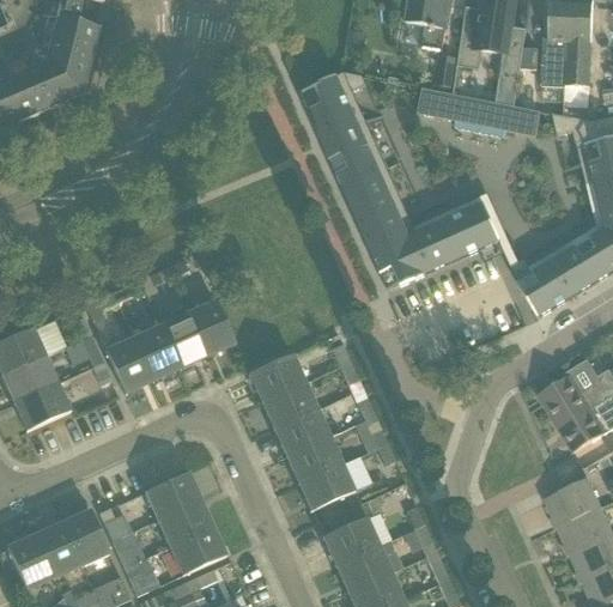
[(0,127),(79,95),(96,29),(99,29),(105,5),(101,2),(102,0),(0,0),(0,14),(2,19),(5,25),(0,26),(0,127)]
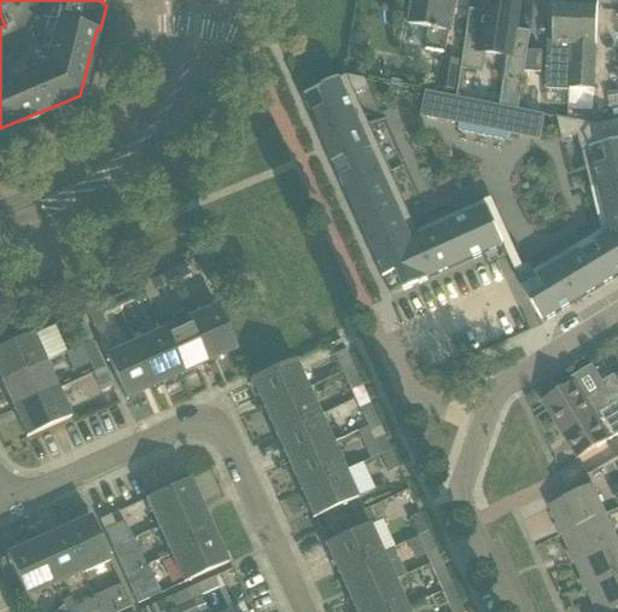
[(412,0),(408,21),(429,24),(425,40),(425,46),(442,48),(445,50),(448,31),(449,28),(450,28),(453,19),(455,0),(412,0)]
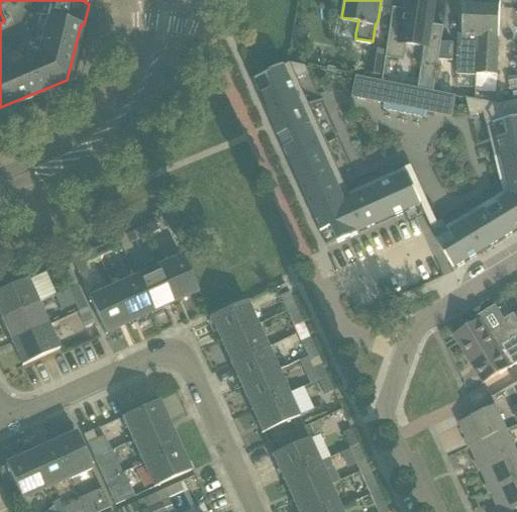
[(393,4),(386,55),(404,58),(407,39),(424,42),(418,85),(433,88),(443,23),(429,21),(433,0),(406,0),(405,6),(393,4)]
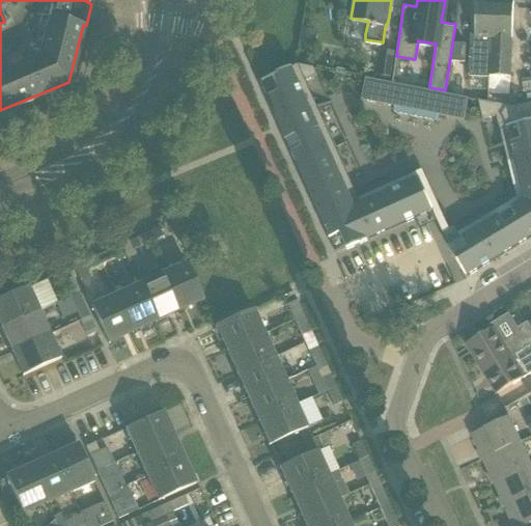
[(470,54),(469,72),(490,73),(490,59),(491,54),(493,0),(478,0),(476,33),(471,33),(470,54)]
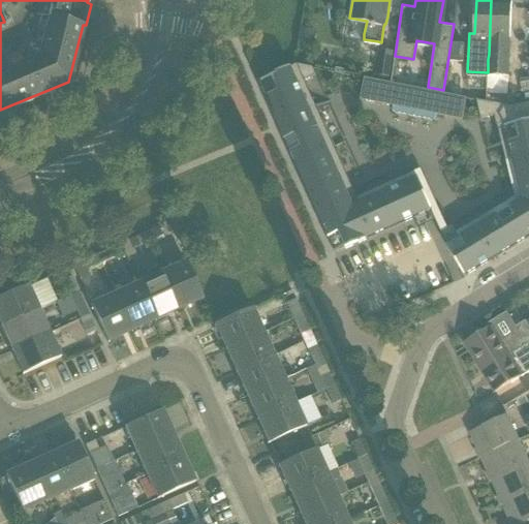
[(488,59),(488,72),(502,72),(508,72),(511,0),(491,0),(489,54),(488,59)]
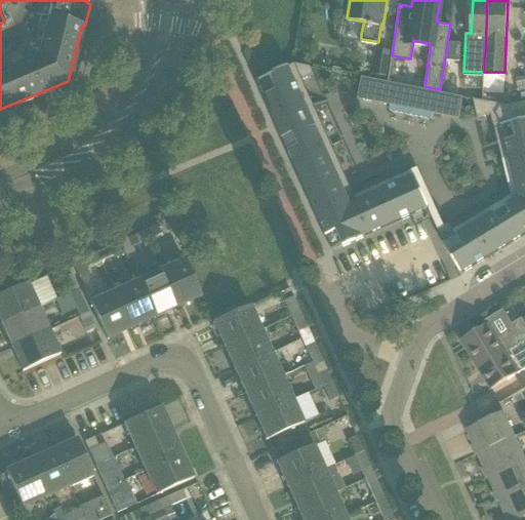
[(448,40),(445,57),(459,57),(460,40),(448,40)]
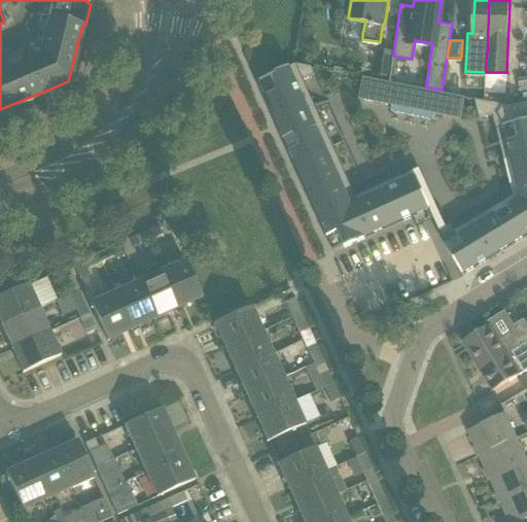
[(377,45),(373,72),(388,75),(392,48),(377,45)]
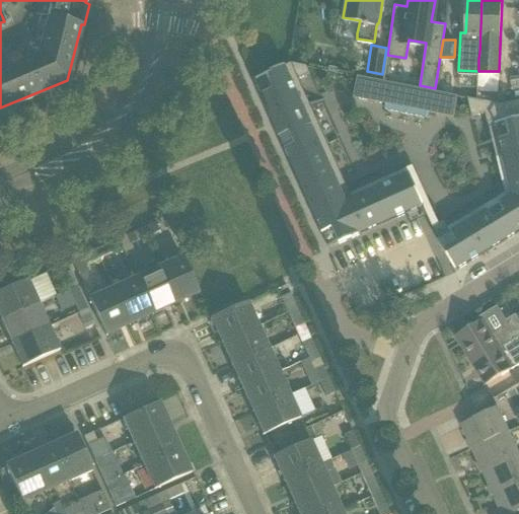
[(298,76),(309,71),(306,64),(291,60),(253,77),(328,245),(424,203),(410,171),(352,197),(349,191),(298,76)]
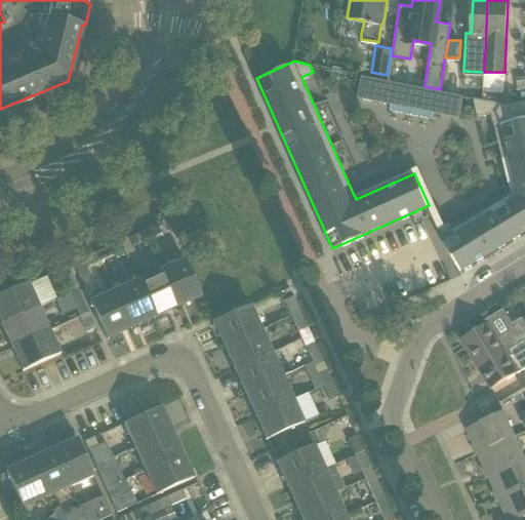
[(498,72),(498,83),(506,84),(507,73),(505,72),(498,72)]
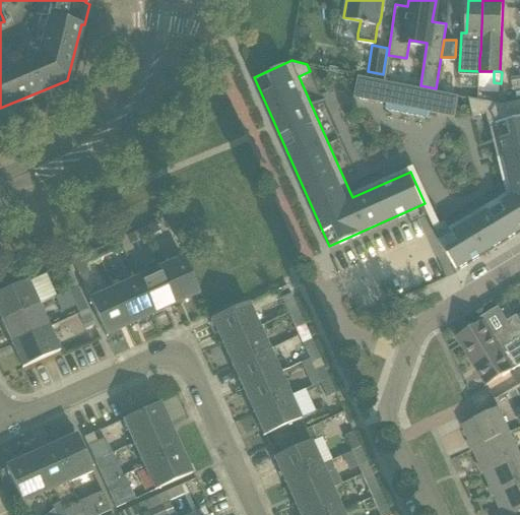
[(358,73),(353,93),(387,100),(385,107),(429,115),(430,109),(454,113),(458,93),(436,88),(420,85),(358,73)]
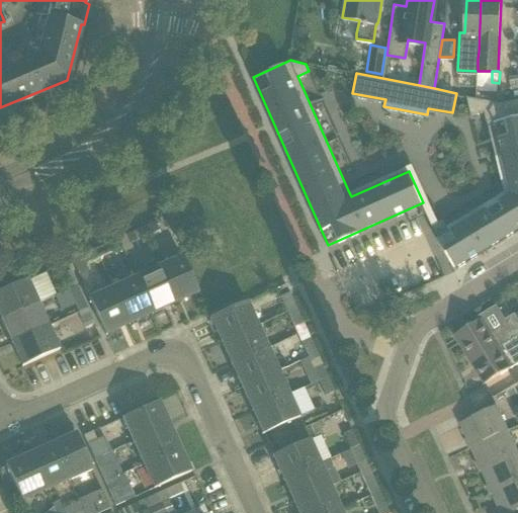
[(438,220),(432,224),(438,238),(436,238),(454,267),(498,241),(517,229),(517,97),(500,102),(467,95),(471,112),(485,109),(495,155),(502,153),(511,192),(499,199),(449,230),(445,224),(442,218),(438,220)]
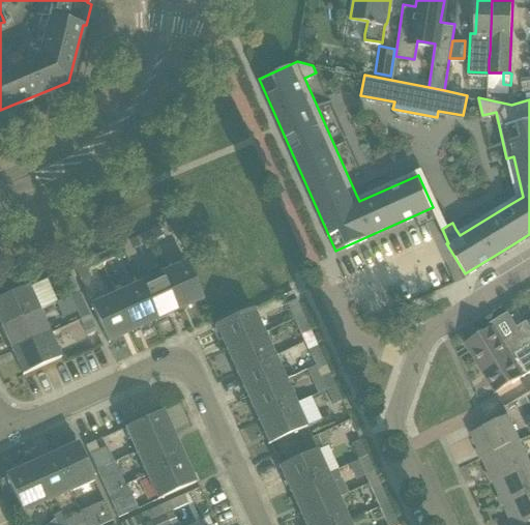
[(159,223),(143,231),(147,239),(163,232),(159,223)]
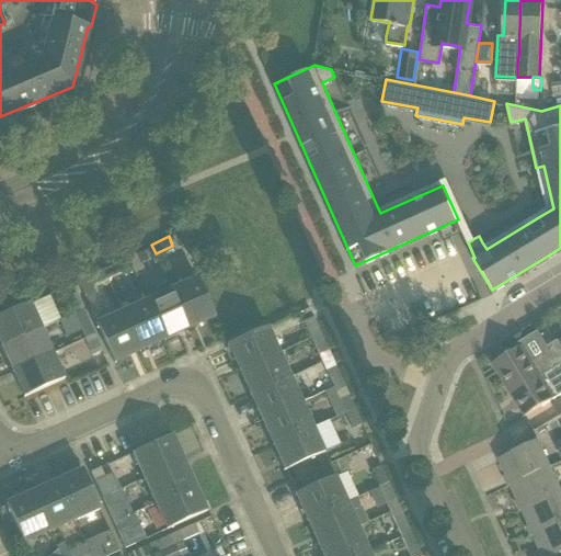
[(118,259),(101,267),(105,276),(123,269),(118,259)]
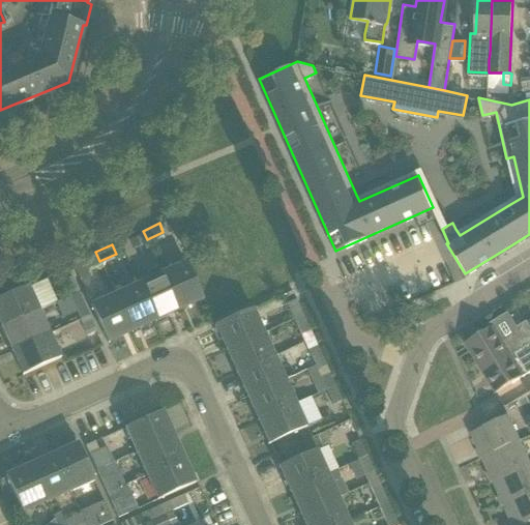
[(185,259),(160,269),(178,307),(202,295),(185,259)]
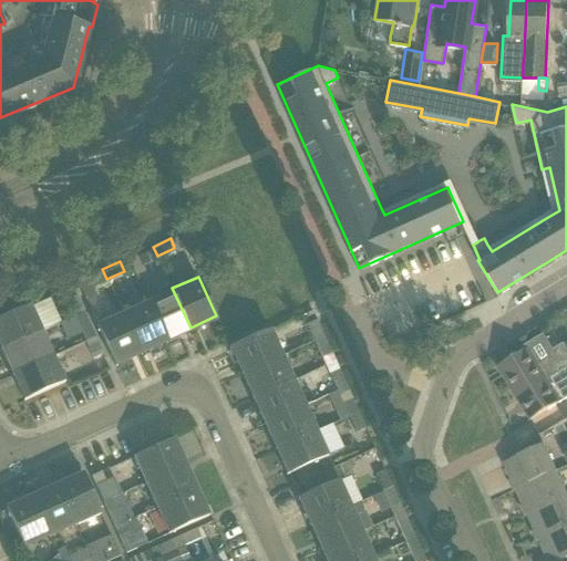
[(172,288),(147,300),(166,339),(191,328),(172,288)]
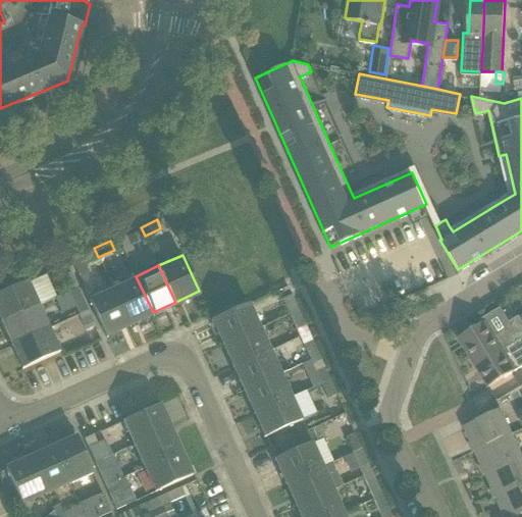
[(69,269),(61,273),(68,289),(76,285),(69,269)]
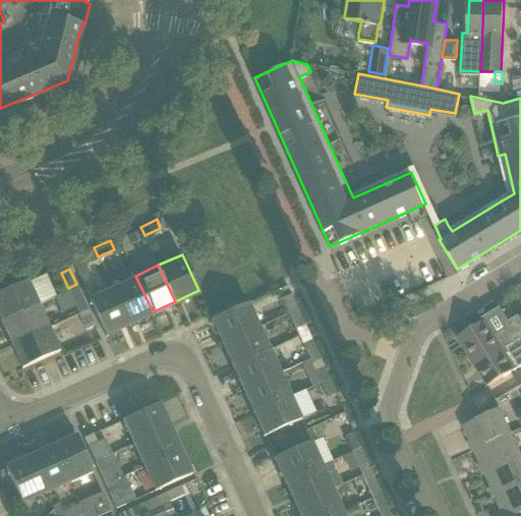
[(135,276),(112,286),(129,323),(153,311),(135,276)]
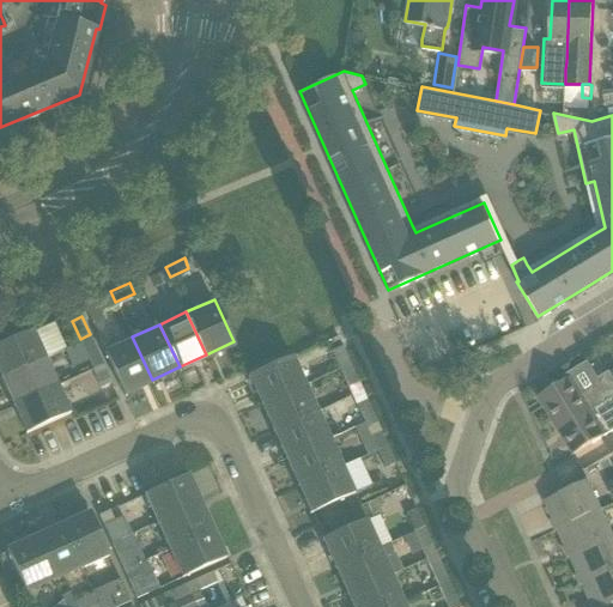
[(32,327),(0,340),(0,374),(0,375),(44,354),(32,327)]
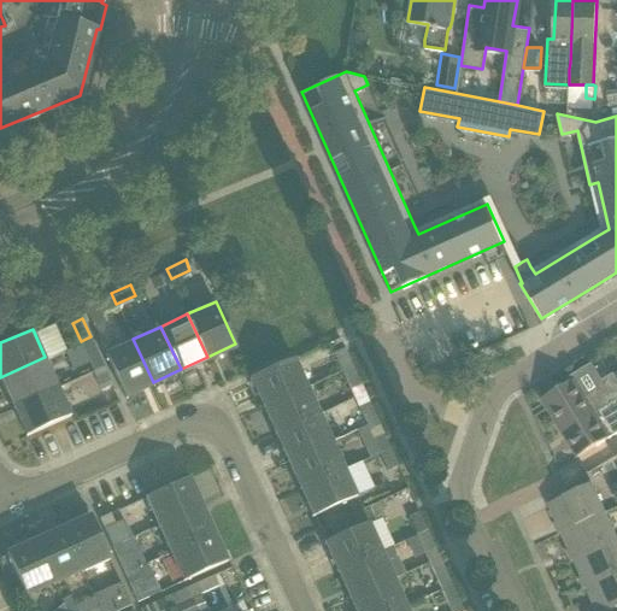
[(90,336),(81,341),(93,368),(103,364),(90,336)]
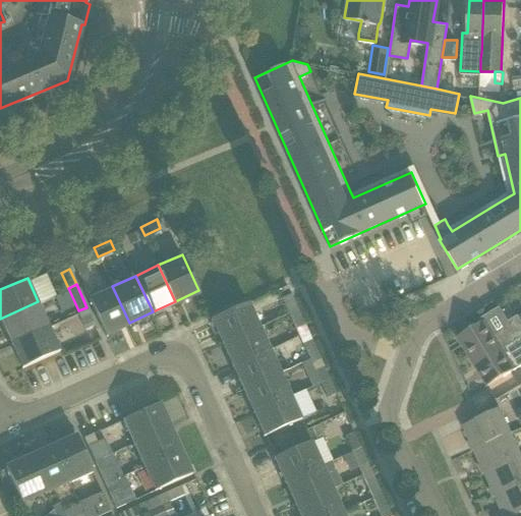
[(112,286),(89,296),(106,334),(129,323),(112,286)]
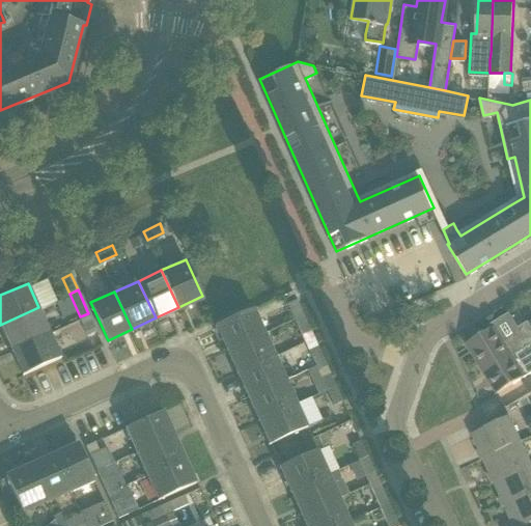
[(296,297),(287,300),(295,315),(303,311),(296,297)]
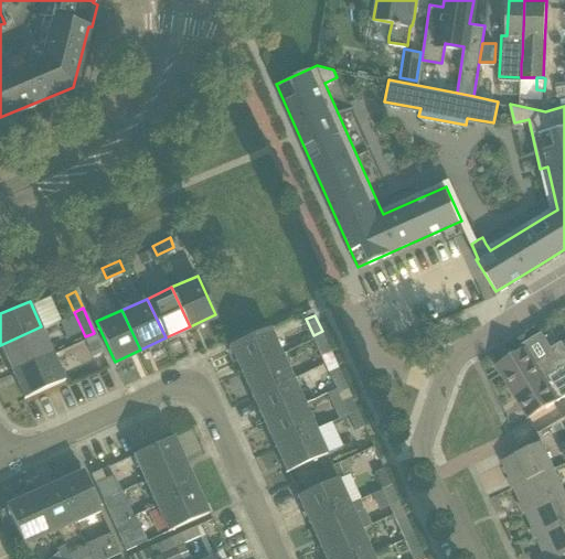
[(268,325),(227,343),(240,368),(280,351),(268,325)]
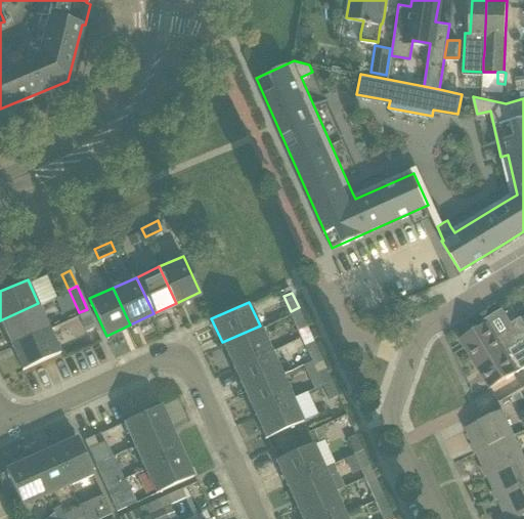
[(38,303),(0,320),(11,344),(48,327),(38,303)]
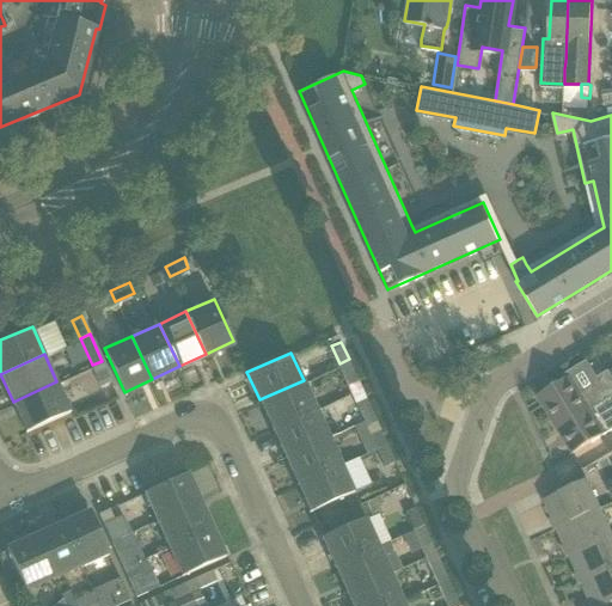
[(565,374),(539,391),(540,392),(544,399),(542,401),(558,427),(611,393),(611,373),(609,368),(597,375),(586,357),(564,371),(565,374)]
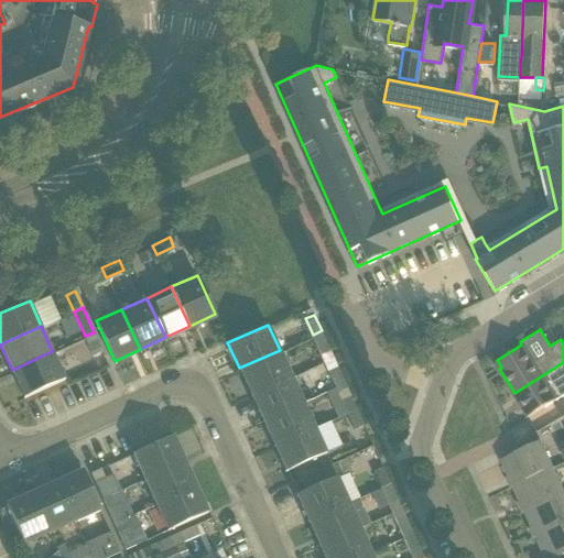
[(322,330),(313,335),(320,351),(321,352),(329,348),(329,347),(328,347),(322,330)]
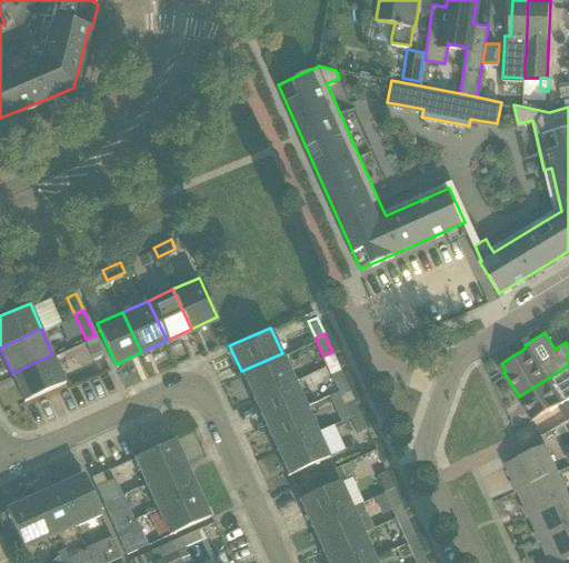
[(95,335),(86,339),(93,357),(102,352),(95,335)]
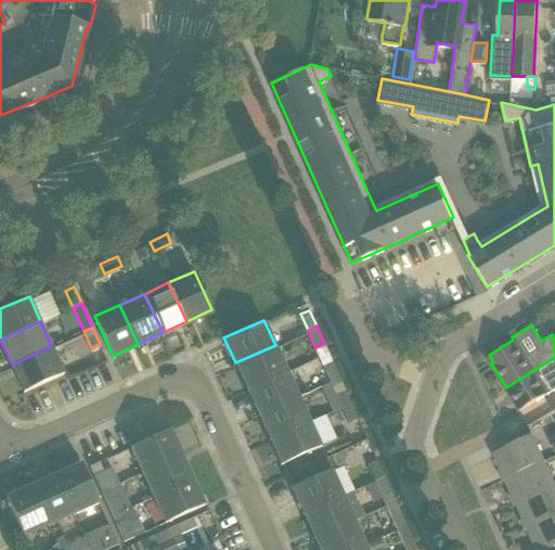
[(275,345),(235,362),(246,387),(286,369),(275,345)]
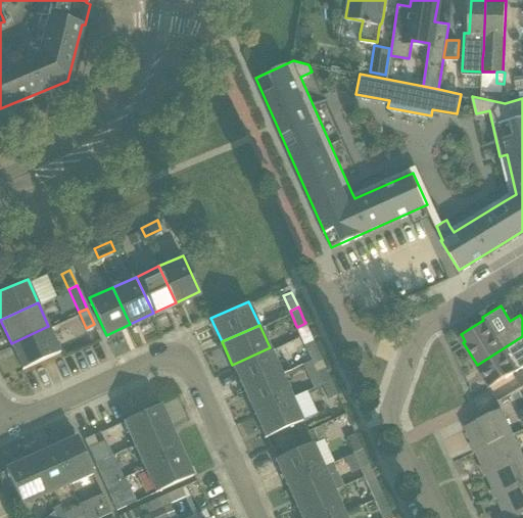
[(48,326),(11,343),(21,367),(59,349),(48,326)]
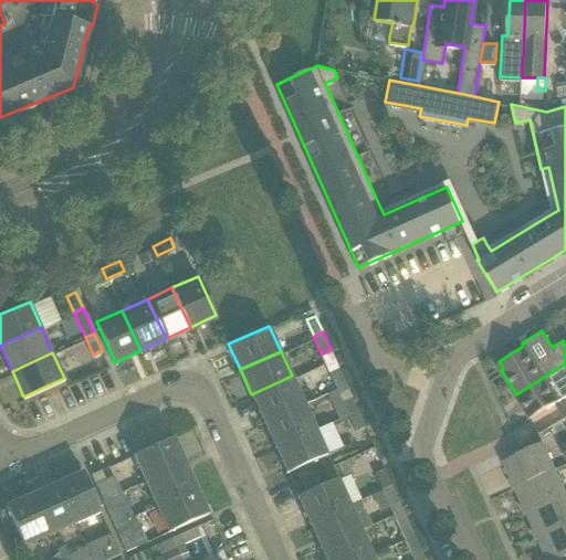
[(565,363),(516,394),(530,415),(557,398),(558,399),(565,393),(565,363)]
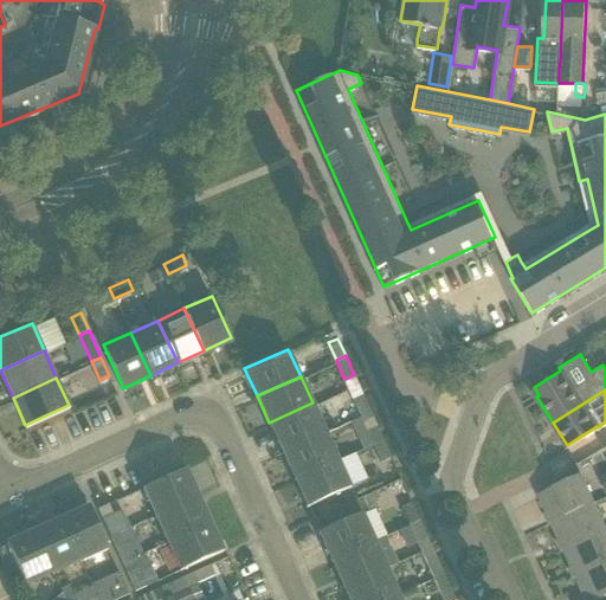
[(362,392),(352,395),(360,413),(369,410),(362,392)]
